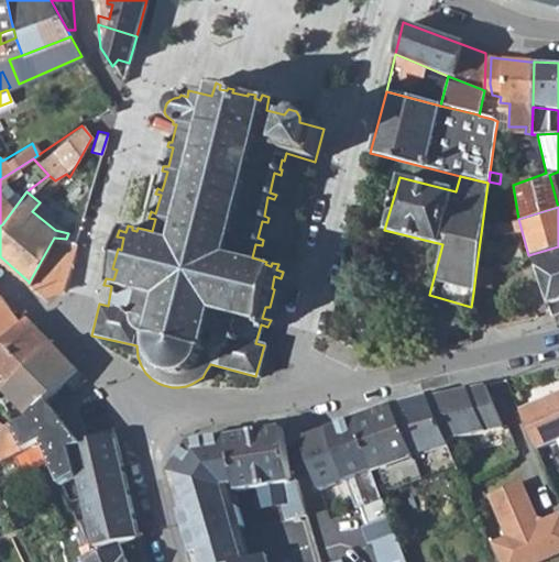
[(63,289),(76,242),(66,239),(54,238),(29,283),(40,291),(43,295),(46,293),(63,289)]
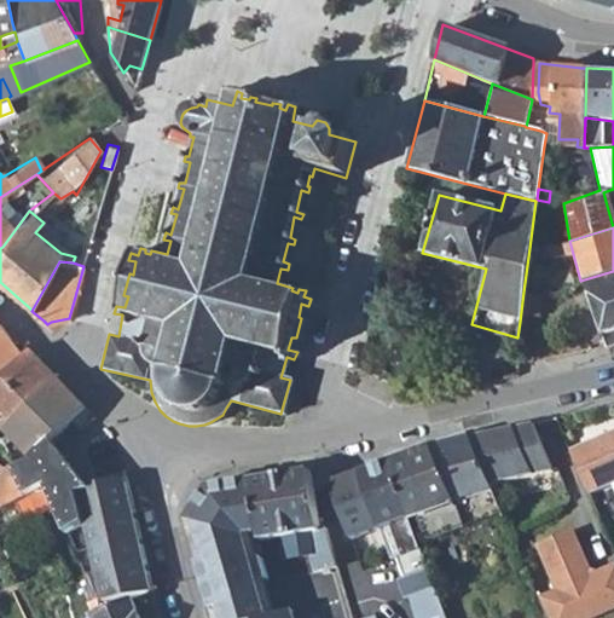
[(613,271),(580,281),(603,347),(613,344),(613,271)]
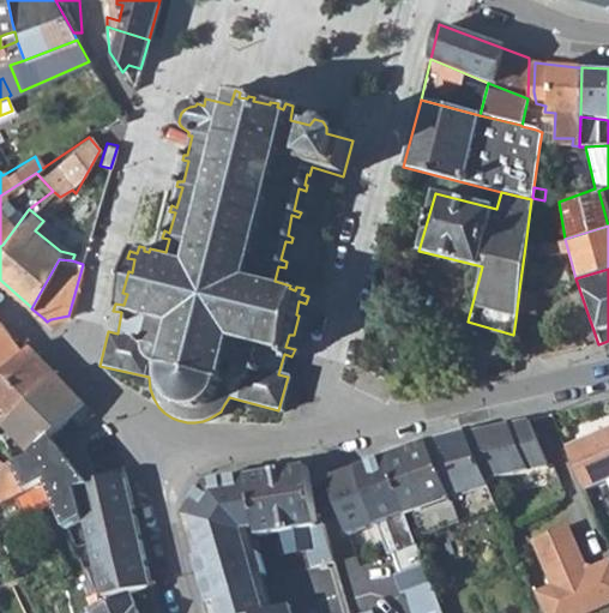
[(534,318),(538,288),(519,289),(516,319),(534,318)]
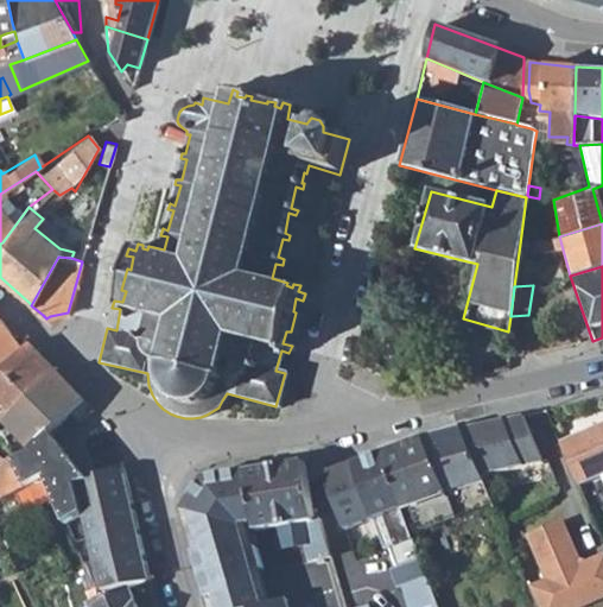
[(0,367),(17,352),(0,327),(0,367)]
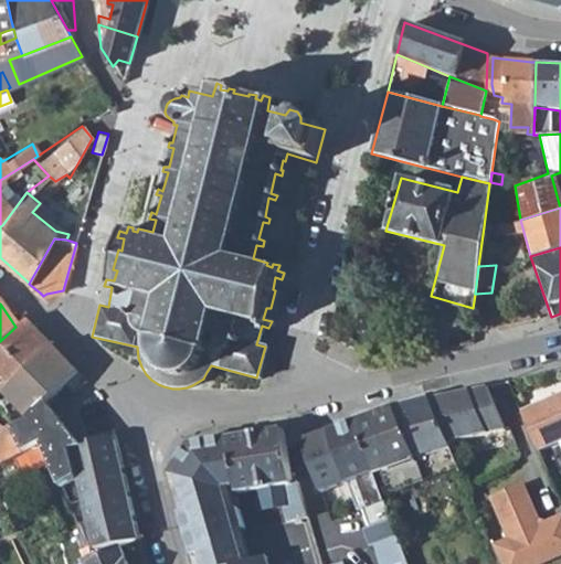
[(0,391),(1,392),(49,346),(23,320),(16,327),(0,341),(0,391)]
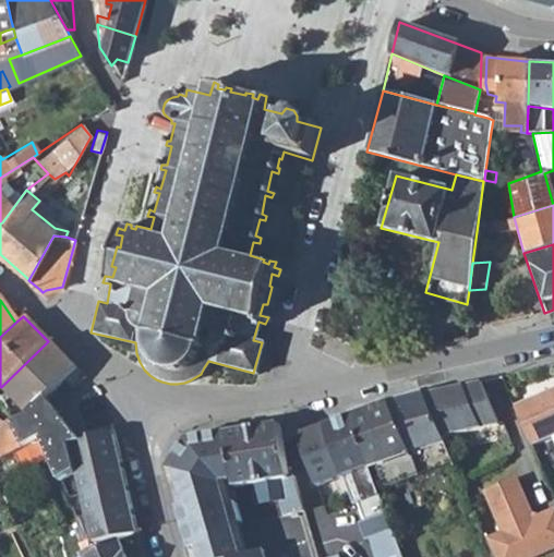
[(450,329),(453,340),(458,339),(462,339),(464,328),(450,329)]
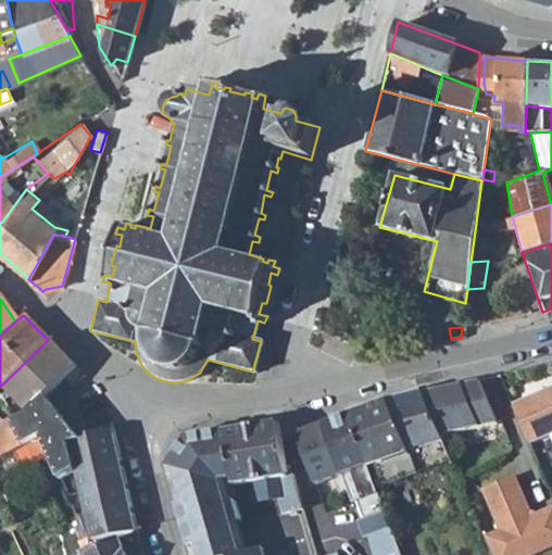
[(70,386),(83,375),(49,341),(48,340),(1,386),(4,390),(0,392),(0,398),(11,419),(12,420),(24,444),(40,439),(48,455),(58,478),(65,472),(74,466),(82,500),(72,503),(69,503),(83,538),(87,549),(95,545),(92,538),(134,530),(123,486),(116,457),(110,433),(72,442),(40,399),(45,394),(63,378),(70,386)]
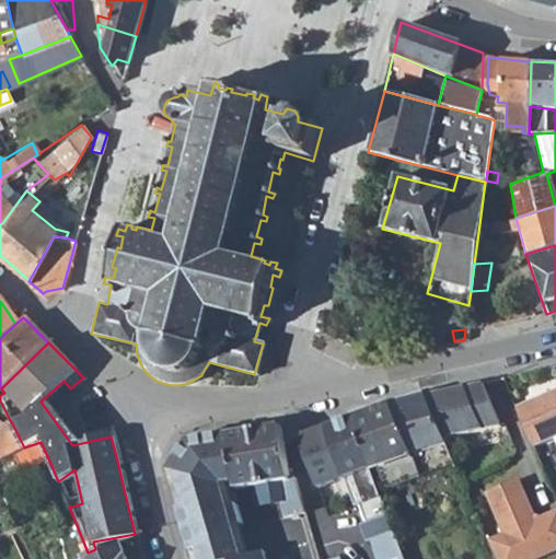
[(465,384),(423,394),(442,438),(498,426),(479,382),(466,385),(465,384)]
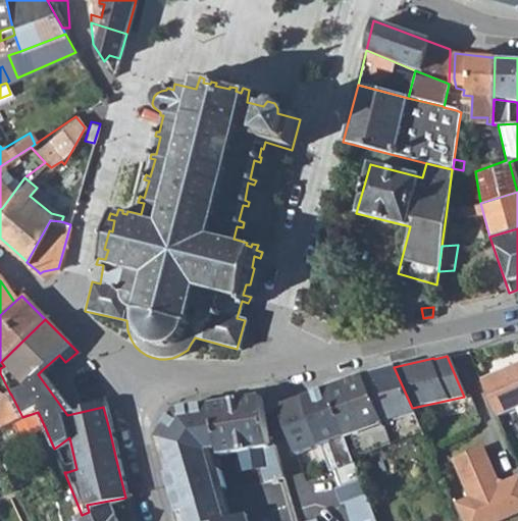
[(517,361),(477,379),(493,416),(513,407),(517,404),(517,361)]
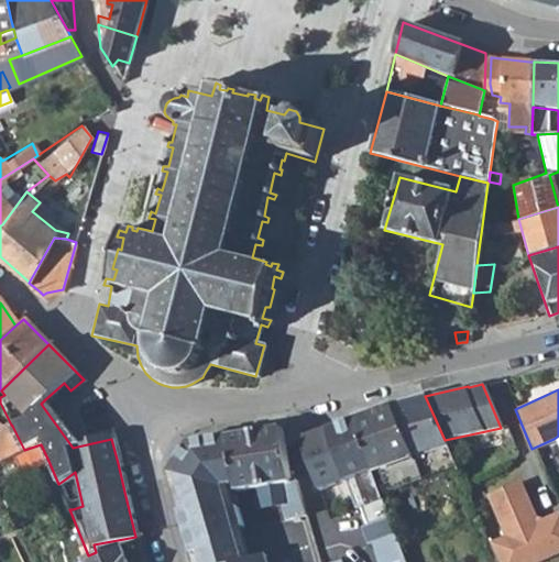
[(387,406),(417,478),(455,464),(445,440),(425,396),(397,401),(387,406)]
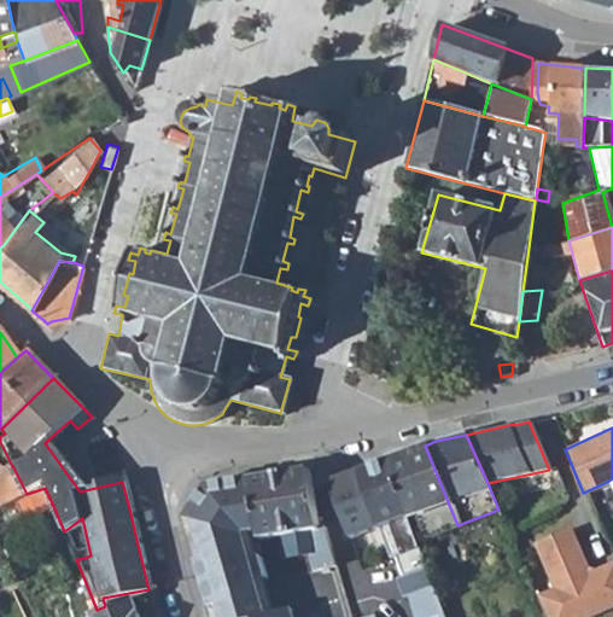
[(421,537),(457,525),(425,446),(385,460),(384,460),(397,495),(406,516),(413,512),(421,537)]
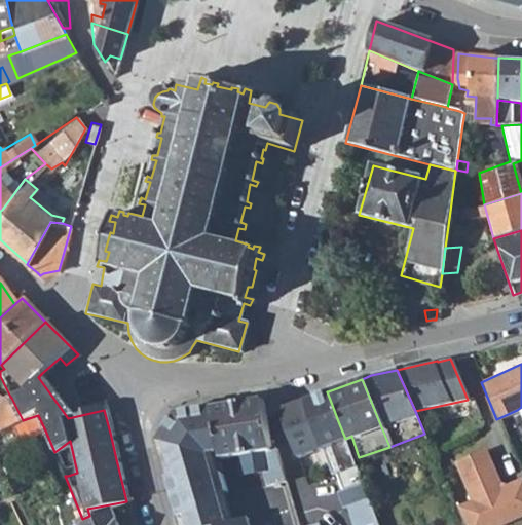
[(345,439),(338,421),(327,391),(304,398),(305,405),(267,410),(272,430),(270,430),(285,482),(286,488),(292,487),(289,478),(299,476),(293,459),(311,452),(345,439)]
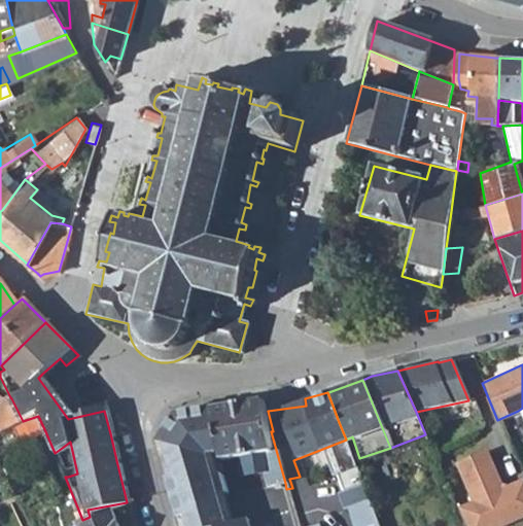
[(0,431),(10,426),(23,422),(23,421),(11,398),(4,401),(0,398),(0,431)]
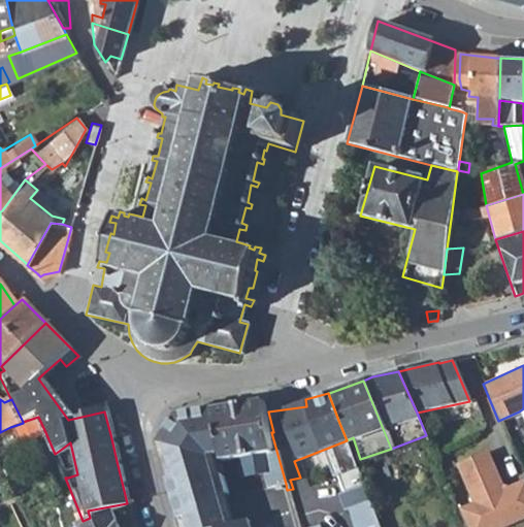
[(268,486),(286,484),(271,432),(262,400),(211,407),(218,453),(219,459),(236,456),(239,475),(264,472),(265,487),(268,486)]
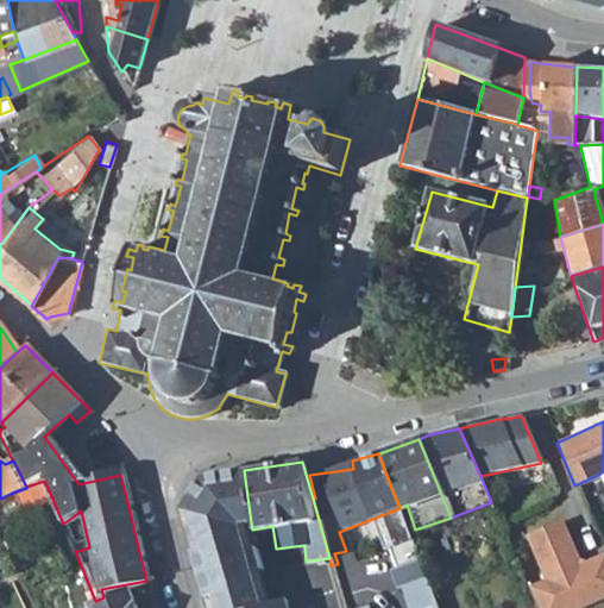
[(251,522),(244,470),(201,478),(184,512),(206,607),(288,607),(287,599),(262,607),(239,525),(251,522)]
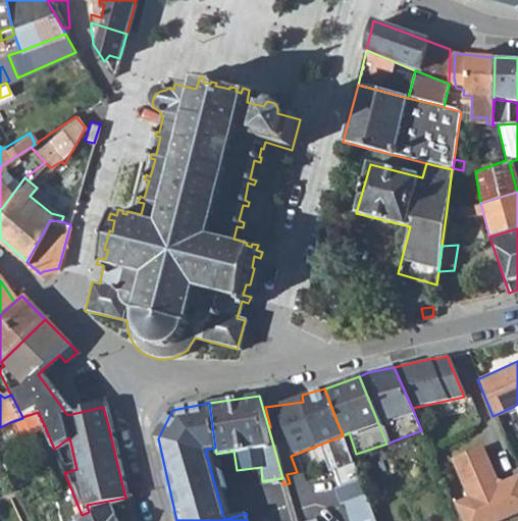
[(31,432),(45,427),(38,412),(22,417),(22,418),(10,422),(16,438),(31,432)]
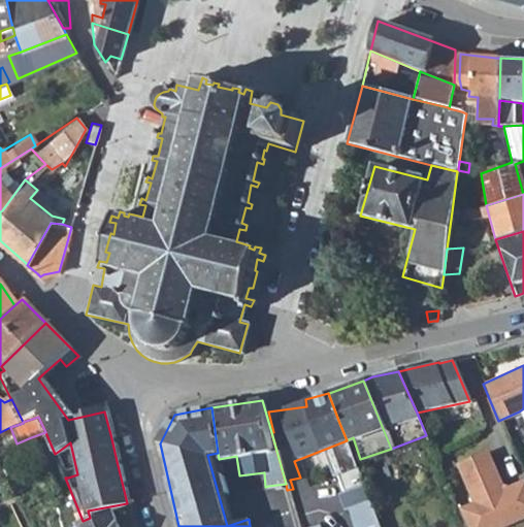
[(0,450),(17,443),(10,427),(0,432),(0,450)]
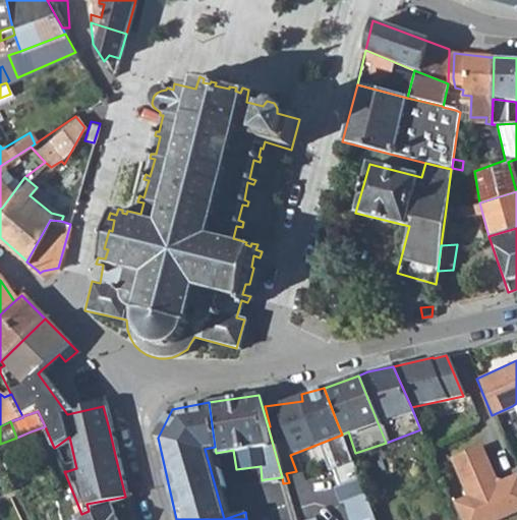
[(61,443),(67,471),(76,468),(69,437),(61,443)]
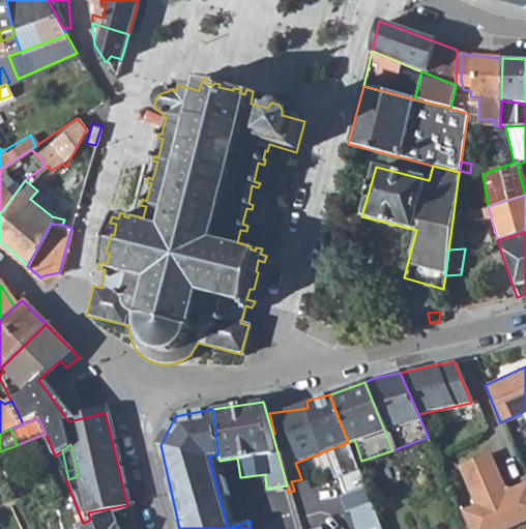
[(488,453),(456,467),(472,505),(483,528),(504,528),(525,520),(525,480),(509,489),(501,486),(488,453)]
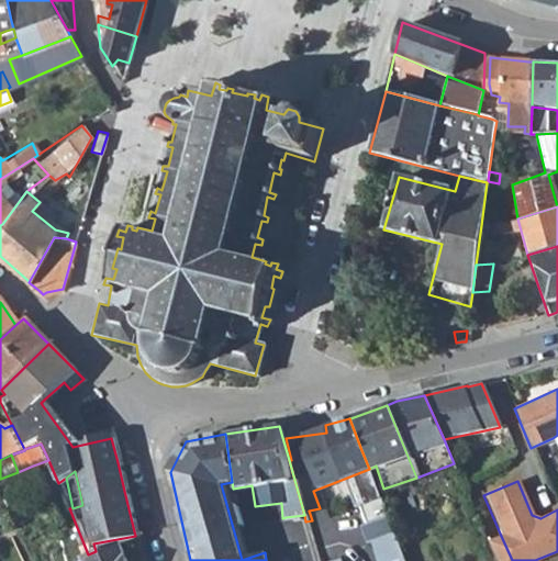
[(6,483),(0,485),(0,508),(3,515),(17,507),(6,483)]
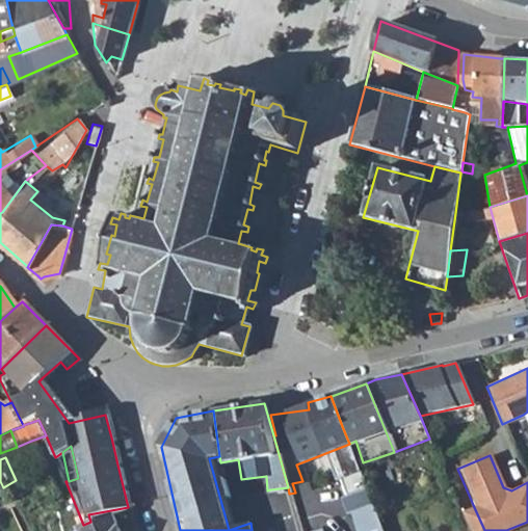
[(282,530),(299,530),(289,494),(288,487),(270,489),(282,530)]
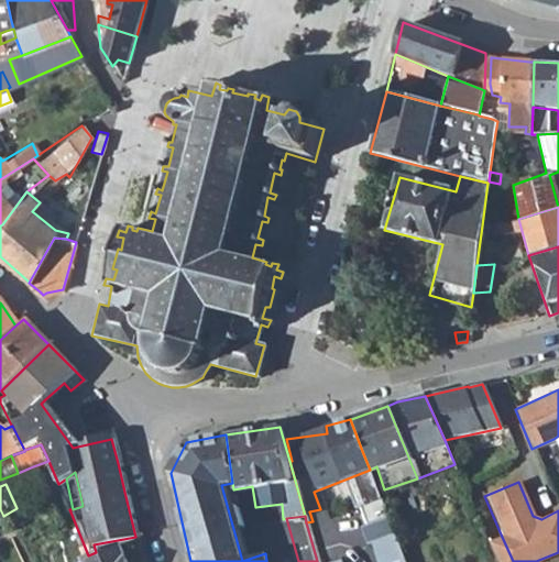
[(342,561),(342,560),(333,561),(402,561),(388,516),(355,527),(361,546),(368,544),(372,561),(342,561)]
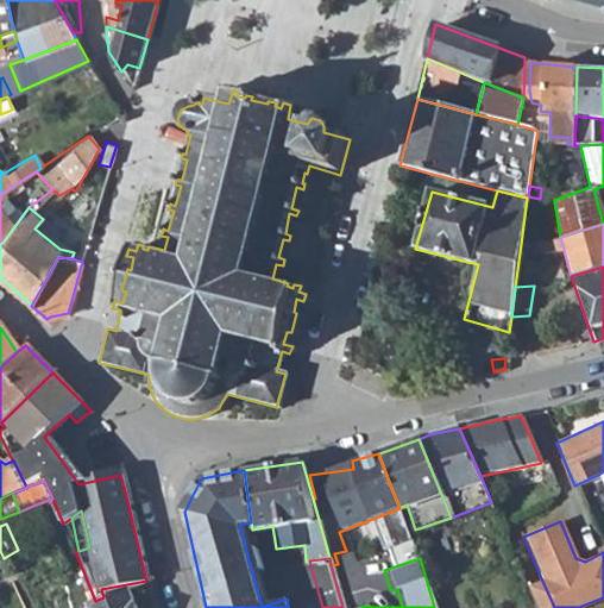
[(554,607),(542,581),(527,588),(535,606),(535,607),(554,607)]
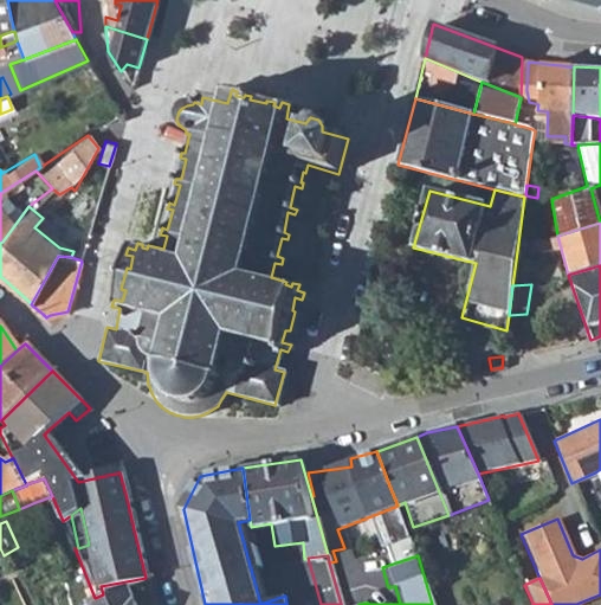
[(134,604),(125,585),(103,594),(95,598),(90,586),(83,590),(86,598),(85,599),(88,604),(134,604)]
